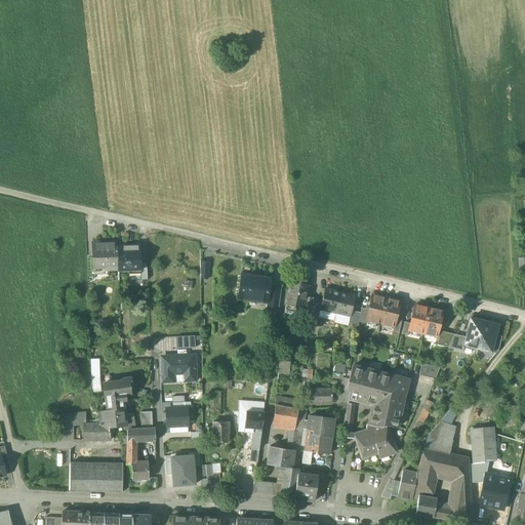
[(117,242),(92,243),(93,258),(93,268),(94,268),(105,267),(106,272),(118,272),(117,246),(117,242)]
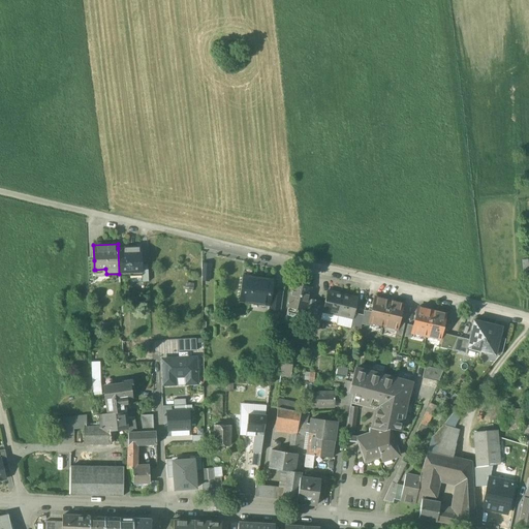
[(142,247),(118,248),(119,274),(119,276),(141,275),(143,275),(142,265),(142,247)]
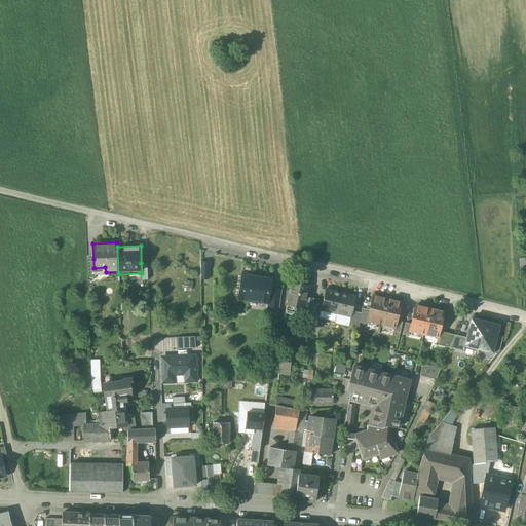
[(94,259),(87,259),(87,277),(96,277),(95,268),(94,268),(94,259)]
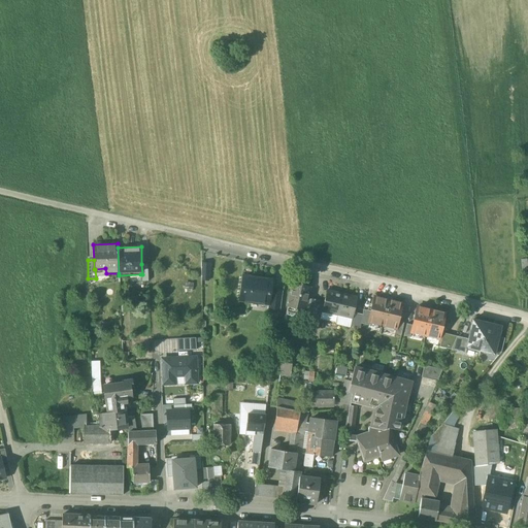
[(203,262),(200,278),(209,279),(211,263),(203,262)]
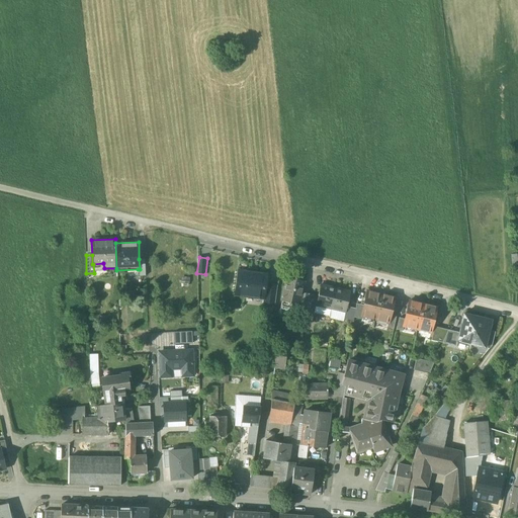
[(257,273),(255,275),(249,274),(249,272),(239,271),(235,294),(263,298),(265,284),(267,274),(257,273)]
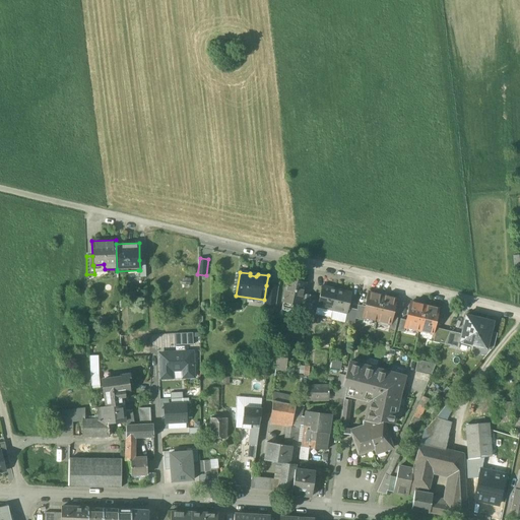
[(305,282),(288,278),(282,303),(281,310),(291,312),(294,305),(300,306),(303,294),(305,282)]
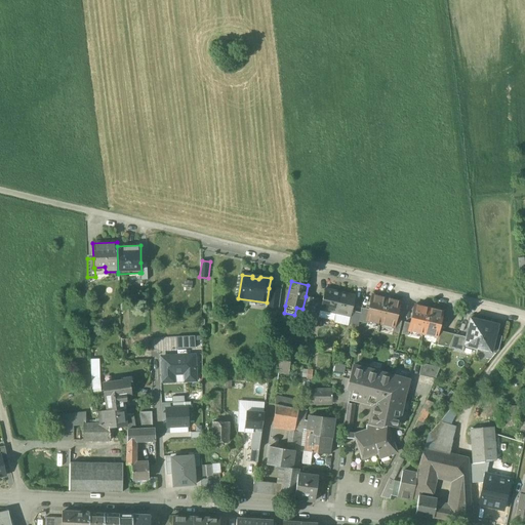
[(281,290),(269,288),(267,303),(267,307),(279,309),(281,290)]
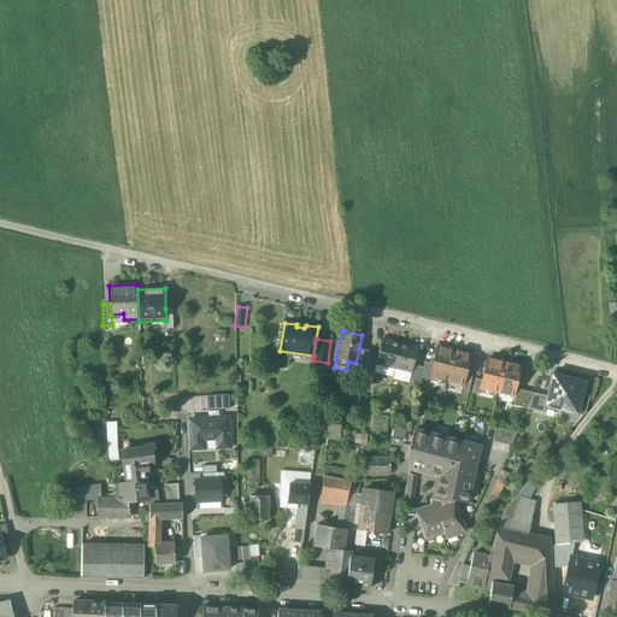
[(399,344),(381,340),(376,364),(394,369),(399,344)]
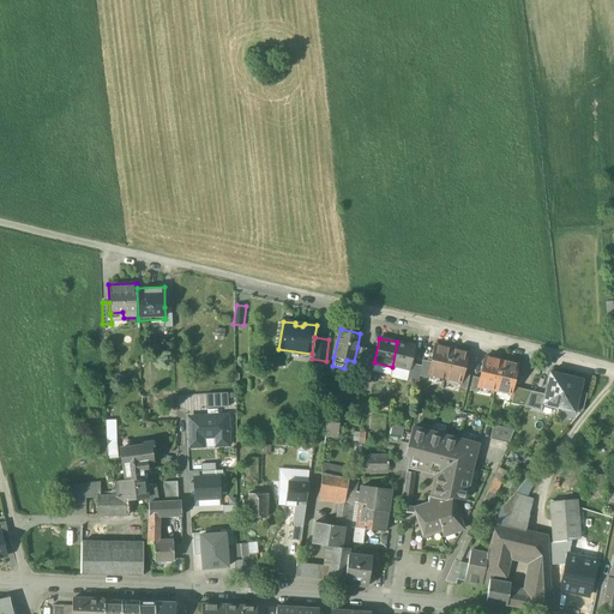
[(415,345),(397,342),(392,367),(409,371),(415,345)]
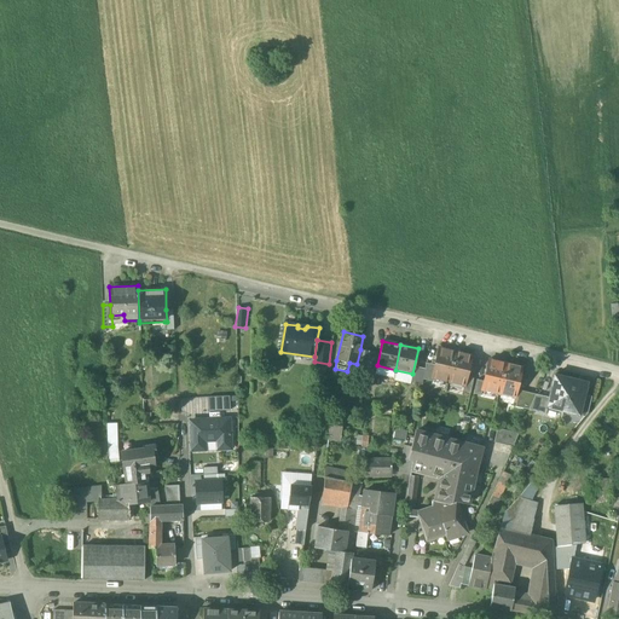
[(455,352),(439,348),(434,365),(432,379),(447,382),(455,352)]
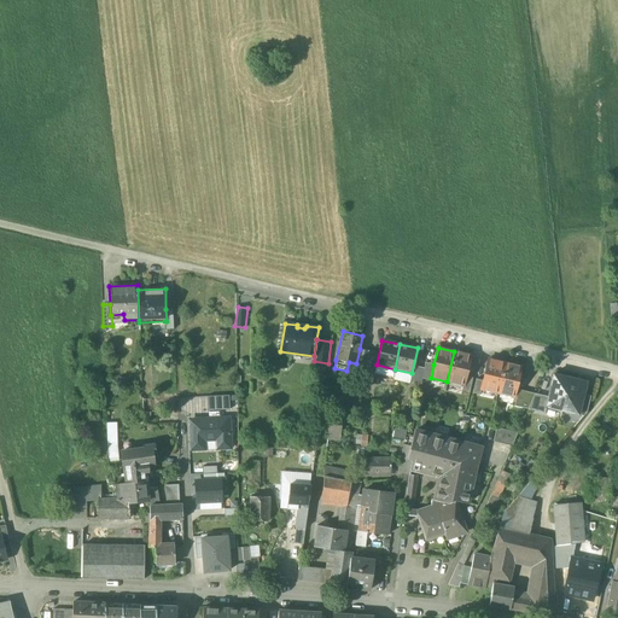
[(368,351),(360,349),(356,363),(355,368),(367,371),(368,351)]
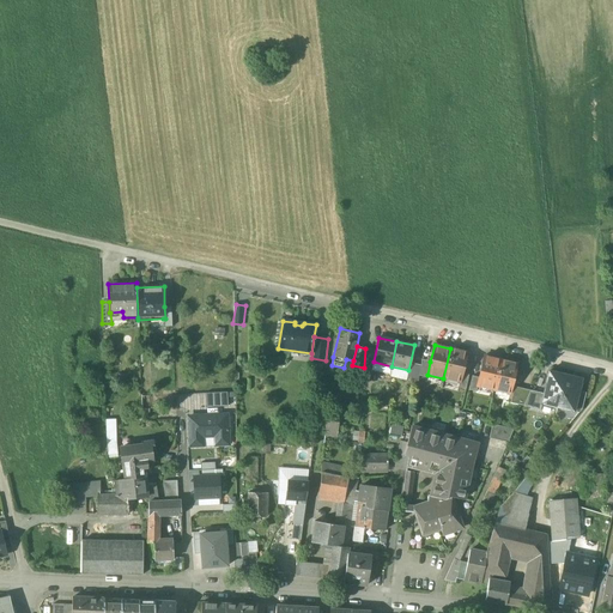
[(467,352),(450,349),(443,378),(459,382),(460,382),(462,374),(467,352)]
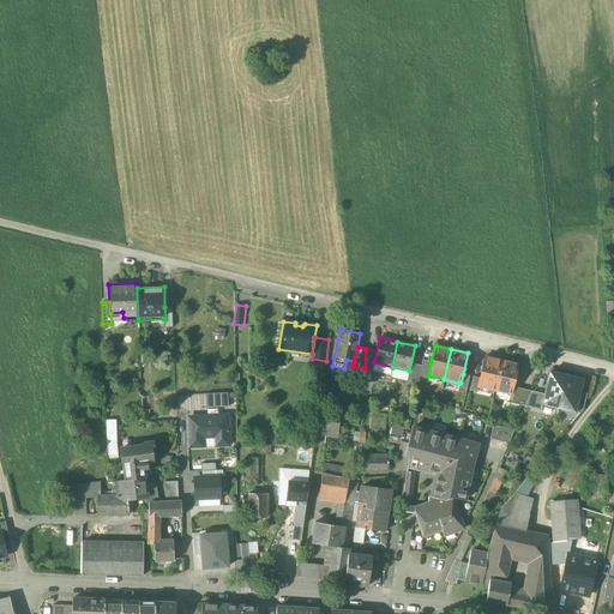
[(501,360),(485,356),(480,378),(477,387),(479,387),(494,391),(501,360)]
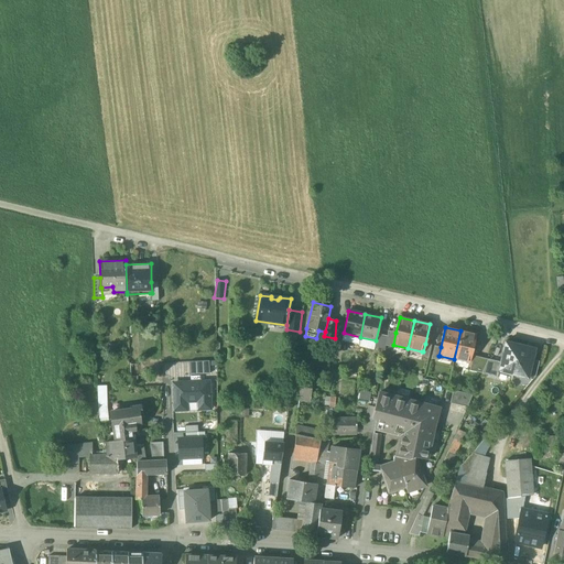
[(396,333),(388,331),(386,346),(393,347),(393,345),(396,333)]
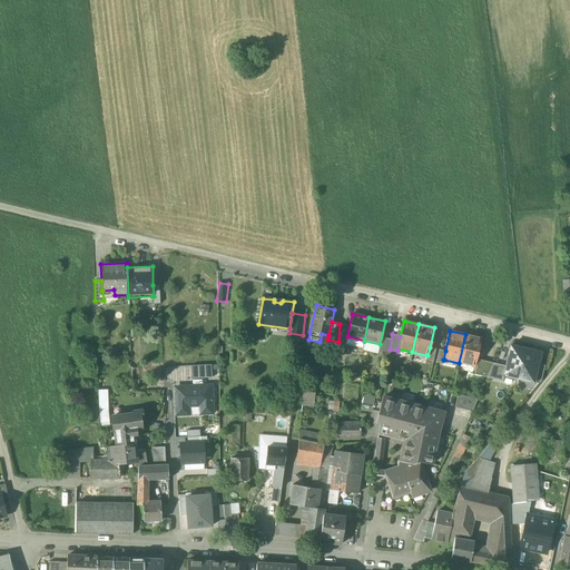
[(481,338),(465,334),(459,363),(474,366),(481,338)]
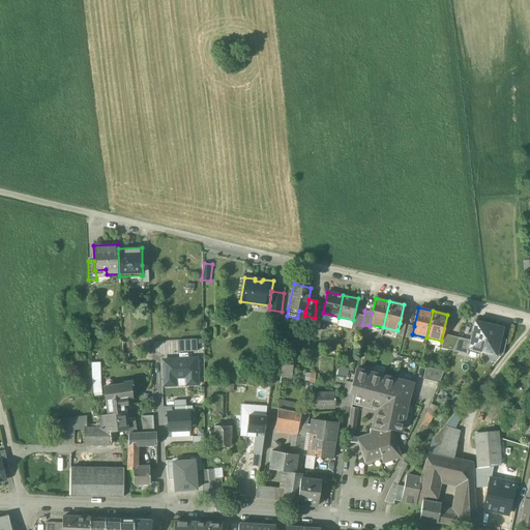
[(468,349),(481,353),(489,324),(475,321),(470,341),(468,349)]
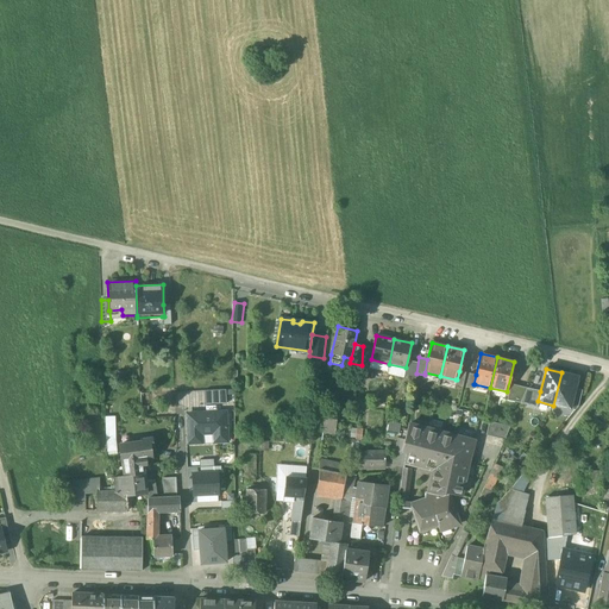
[(466,372),(459,371),(457,380),(456,380),(454,385),(463,387),(466,372)]
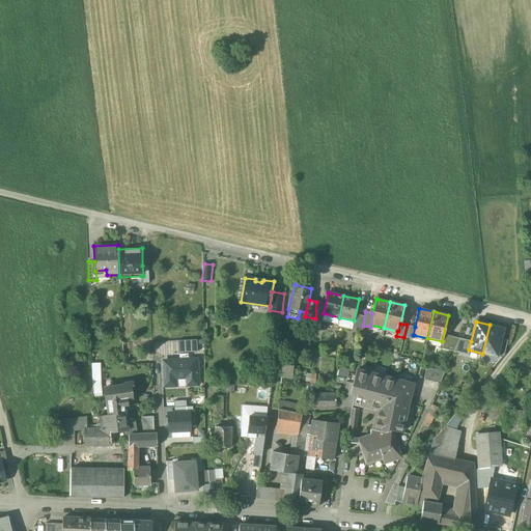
[(504,329),(490,325),(482,354),(497,357),(501,340),(504,329)]
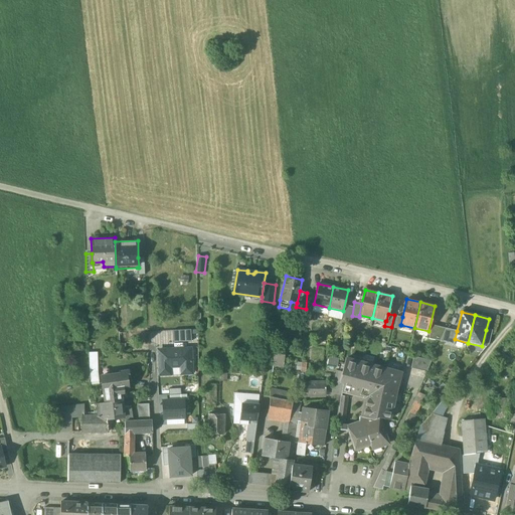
[(402,317),(396,316),(394,328),(400,329),(401,325),(400,325),(402,317)]
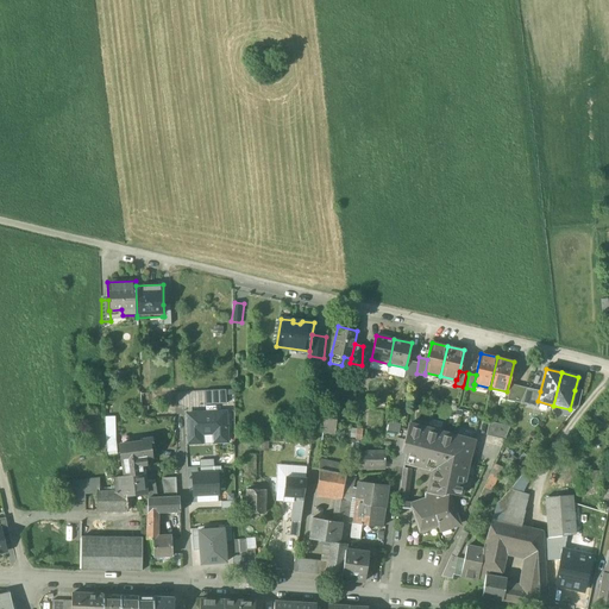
[(527,388),(510,384),(507,400),(520,403),(527,388)]
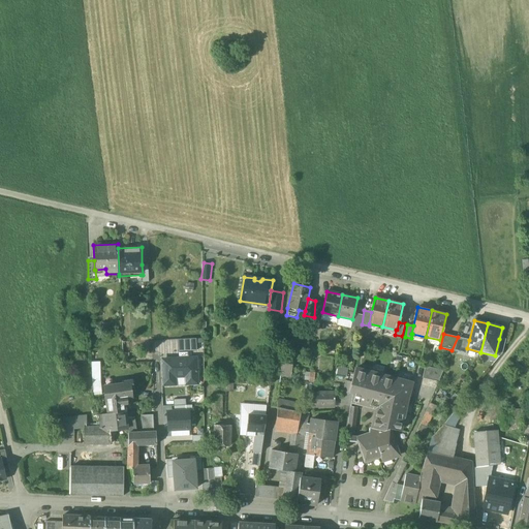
[(467,348),(469,340),(458,337),(452,350),(466,354),(467,348)]
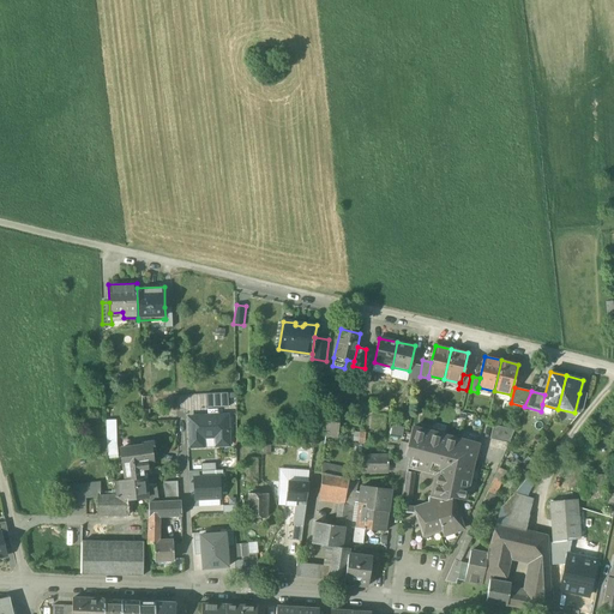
[(228,393),(206,395),(208,408),(228,408),(228,393)]
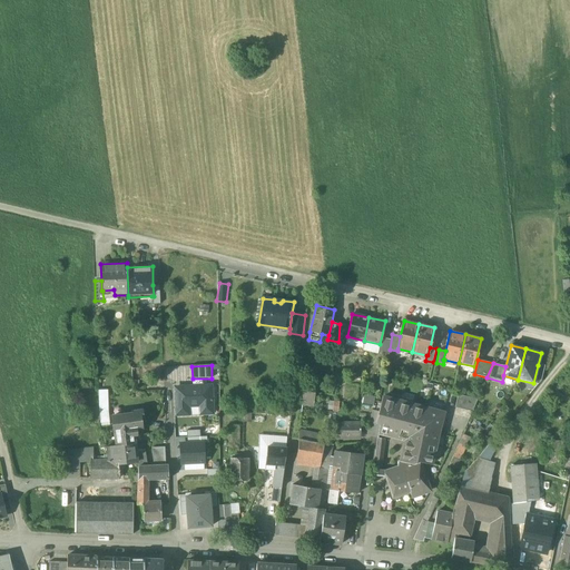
[(538,365),(533,383),(540,384),(544,366),(538,365)]
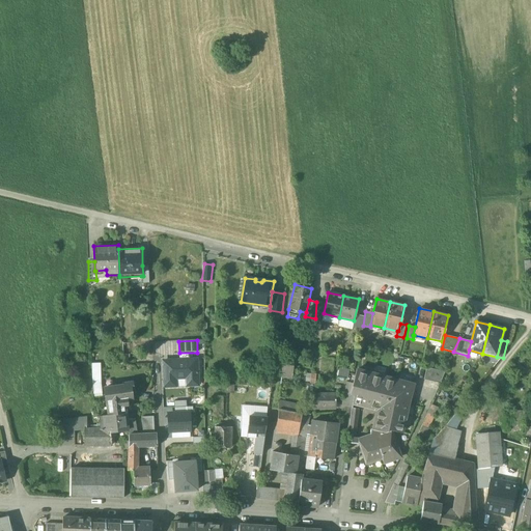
[(197,360),(164,362),(165,387),(176,386),(175,379),(186,378),(187,386),(198,385),(197,360)]
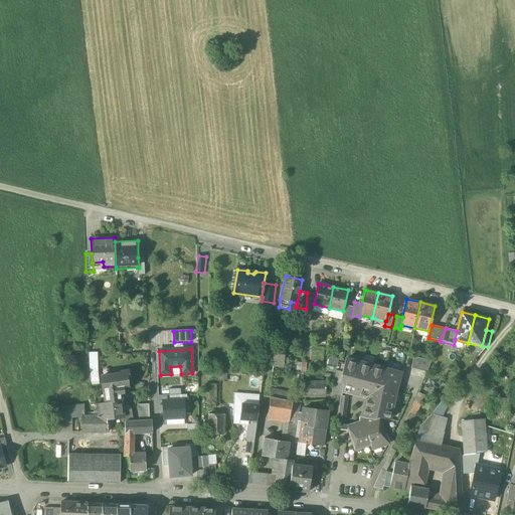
[(97,352),(90,353),(90,369),(90,372),(98,371),(97,352)]
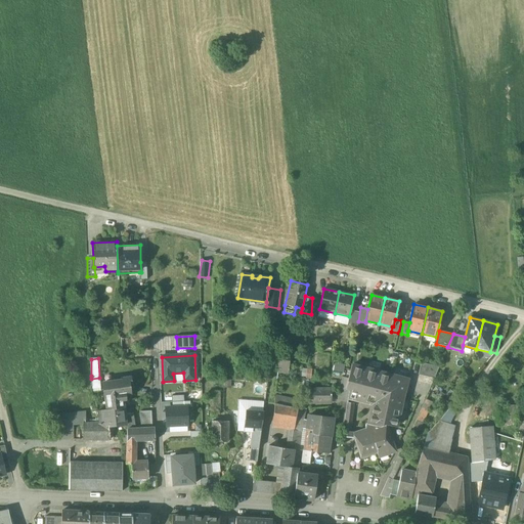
[(274,359),(274,373),(286,372),(286,359),(274,359)]
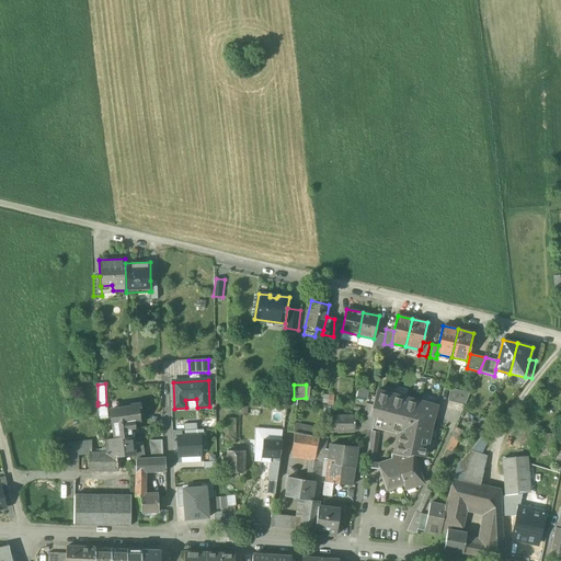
[(470,393),(450,389),(447,401),(465,405),(470,393)]
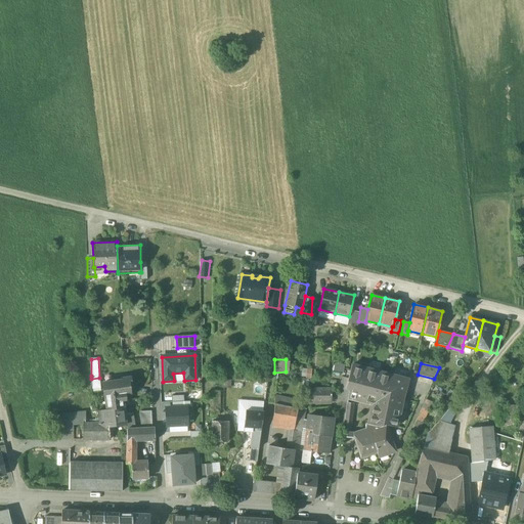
[(406,381),(352,365),(345,389),(348,389),(347,397),(365,402),(369,390),(376,392),(368,425),(378,426),(380,427),(386,425),(391,426),(391,428),(394,429),(394,426),(403,428),(412,402),(401,399),(406,381)]
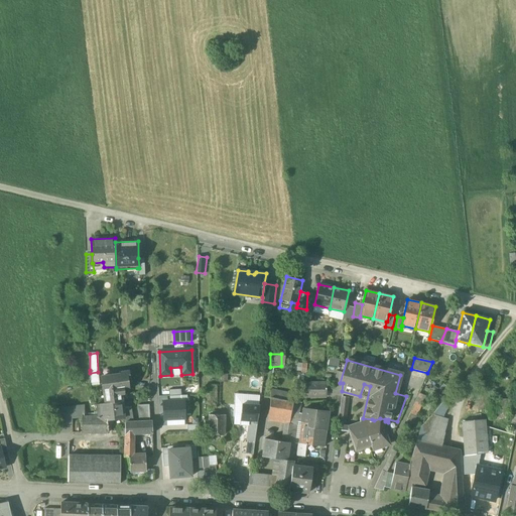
[(334,373),(335,366),(328,365),(326,372),(334,373)]
